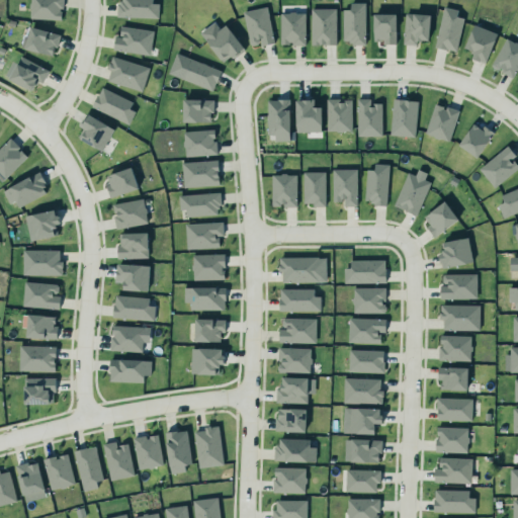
[(62,19),(62,0),(30,0),(29,18),(62,19)]
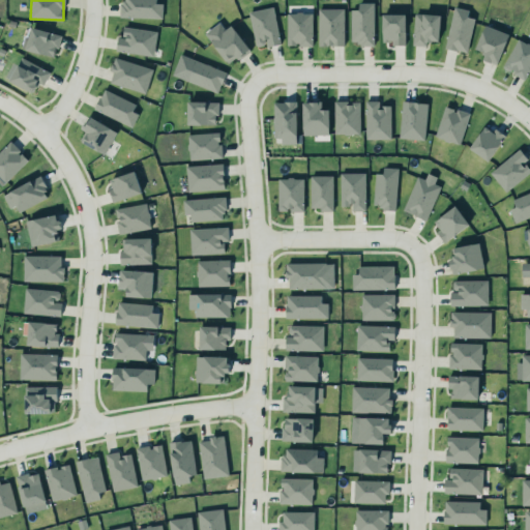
[(156,0),(121,0),(121,18),(163,19),(163,3),(156,3),(156,0)]
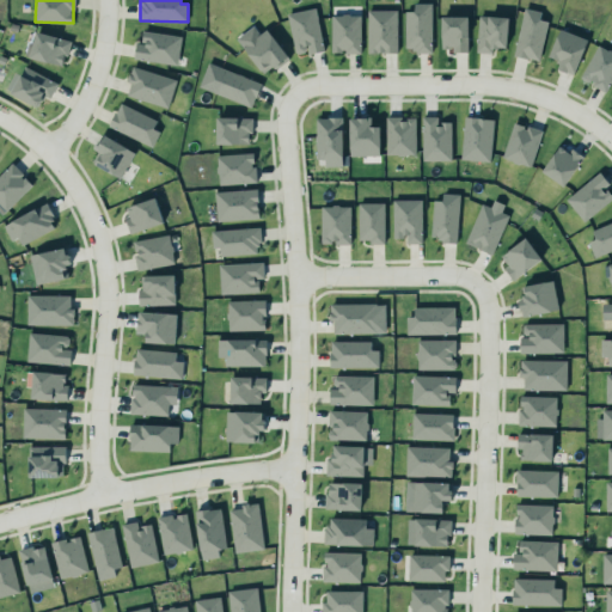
[(405,12),(405,51),(433,51),(432,2),(414,2),(414,12),(405,12)]
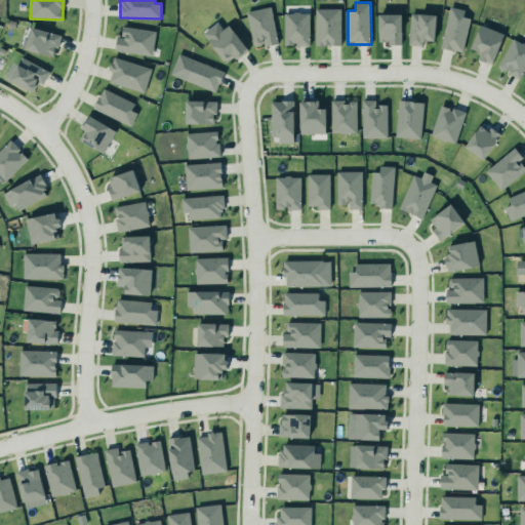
[(448,5),(462,8),(461,14),(470,16),(460,50),(452,48),(451,48),(439,46),(448,5)]
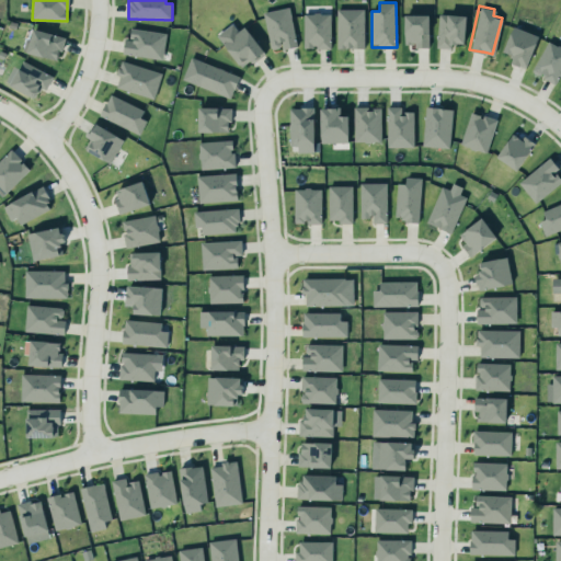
[(297,46),(289,7),(263,12),(272,49),(282,47),(283,49),(297,46)]
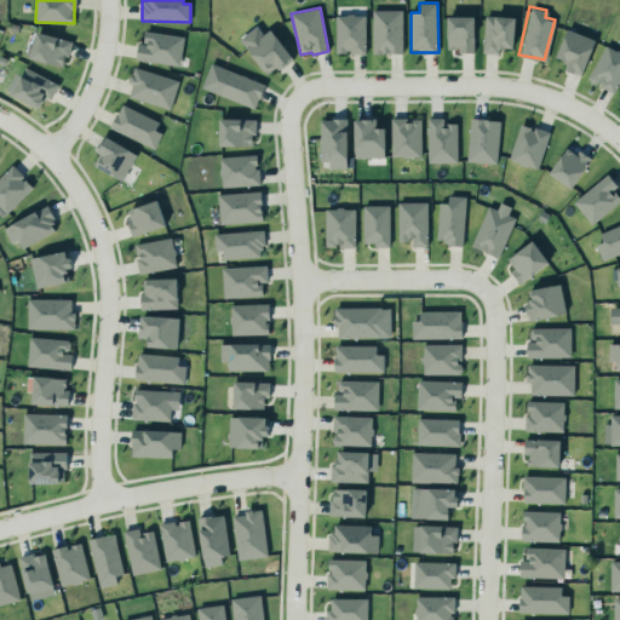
[(371,7),(401,7),(401,51),(371,51),(371,7)]
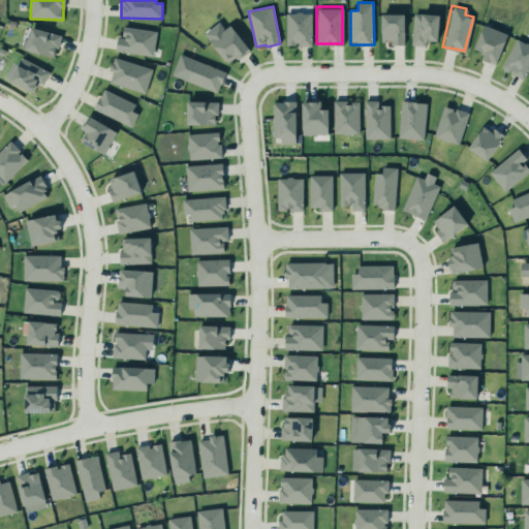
[(285,11),(284,43),(294,43),(293,41),(297,41),(298,44),(311,43),(311,11),(302,11),(301,10),(294,10),(293,11),(285,11)]
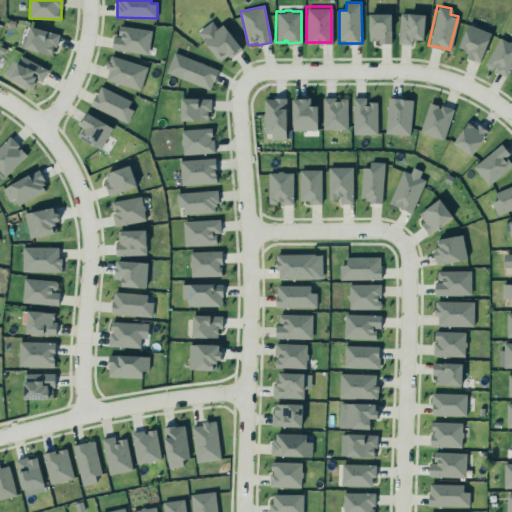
[(426,14),(400,13),(399,44),(412,44),(413,40),(424,40),(426,14)]
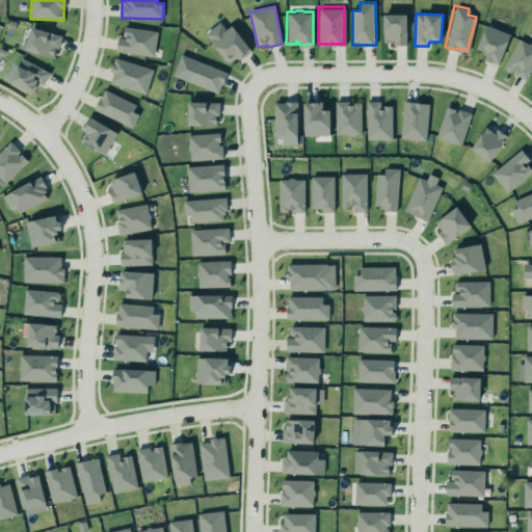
[(406,15),(383,15),(384,42),(393,42),(393,46),(407,45),(406,15)]
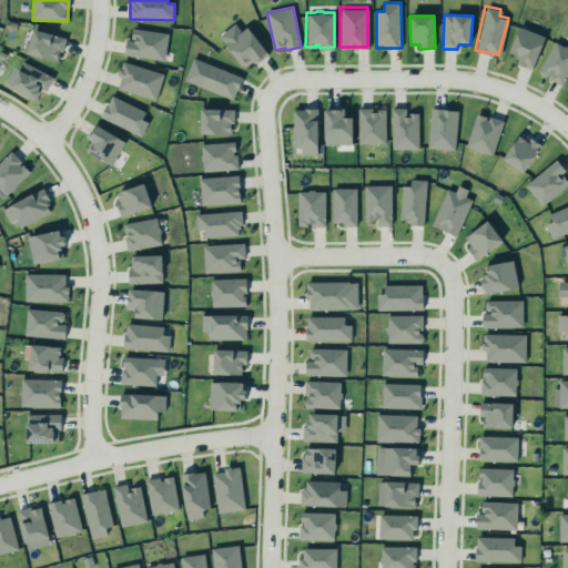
[(241,32),(235,24),(220,34),(244,70),(267,53),(249,27),(241,32)]
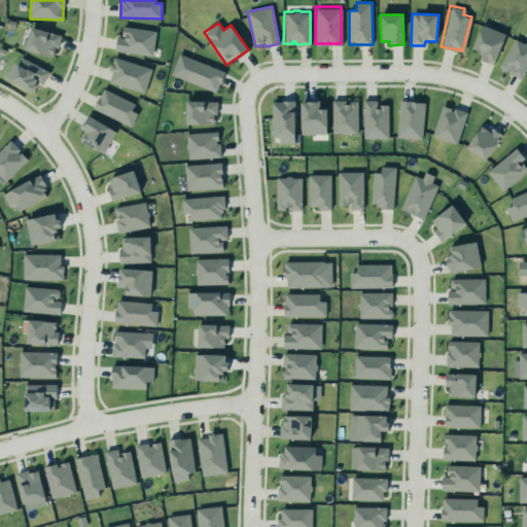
[(481,60),(496,64),(505,33),(481,26),(473,49),(483,51),(481,60)]
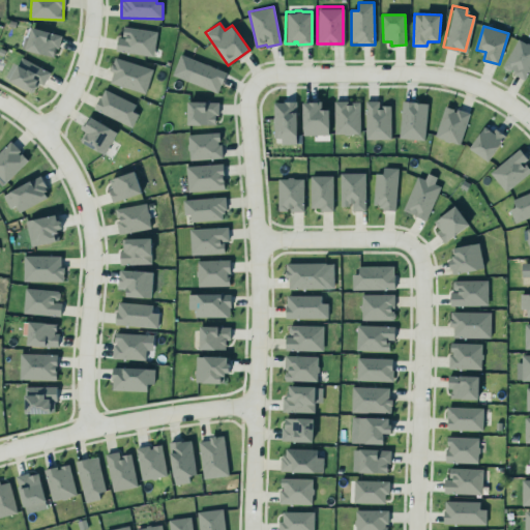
[(22,50),(55,57),(60,34),(31,28),(29,36),(25,35),(22,50)]
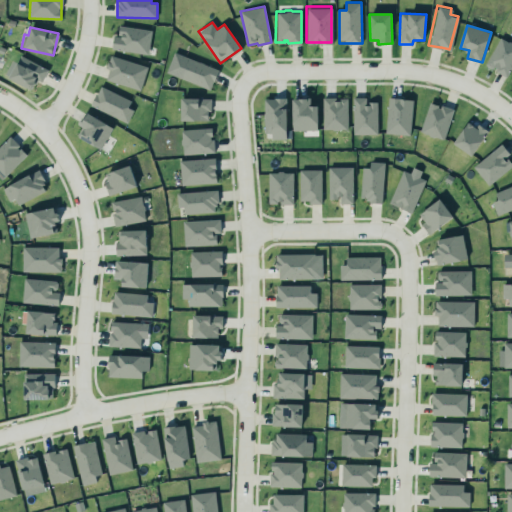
[(119,27),(118,34),(114,34),(112,49),(148,53),(150,30),(119,27)]
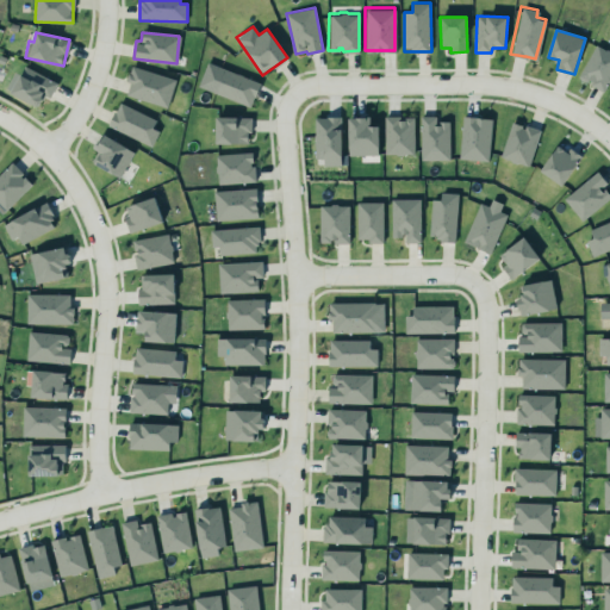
[(579,80),(607,92),(609,82),(609,51),(595,45),(579,80)]
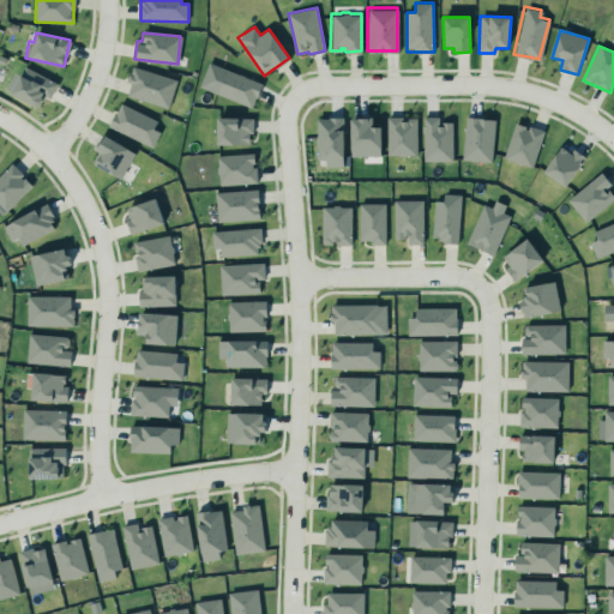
[(252,108),(262,84),(209,62),(199,86),(252,108)]
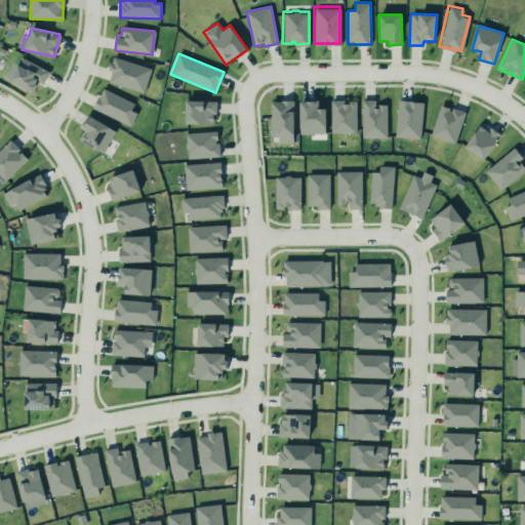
[(112,56),(111,63),(109,62),(107,68),(111,69),(108,80),(142,90),(149,67),(112,56)]
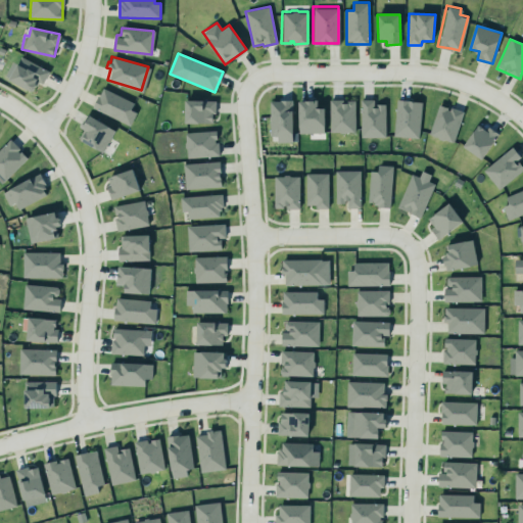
[(9,81),(34,92),(38,83),(43,85),(49,70),(20,57),(9,81)]
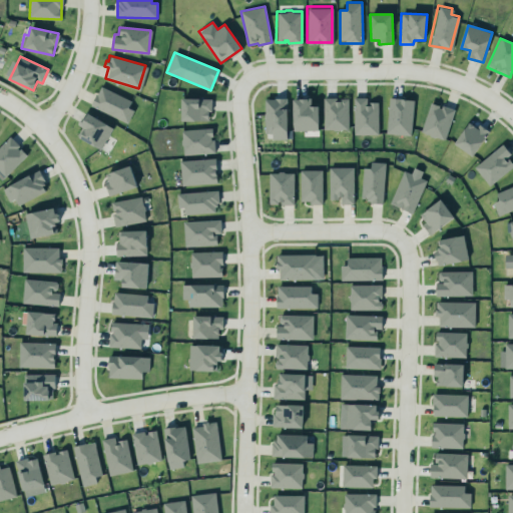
[(128,122),(133,110),(128,107),(131,100),(100,86),(91,106),(128,122)]
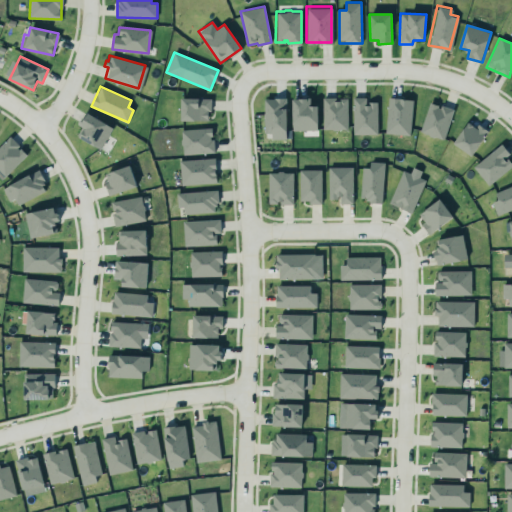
[(179,95),(179,118),(210,118),(209,97),(179,95)]
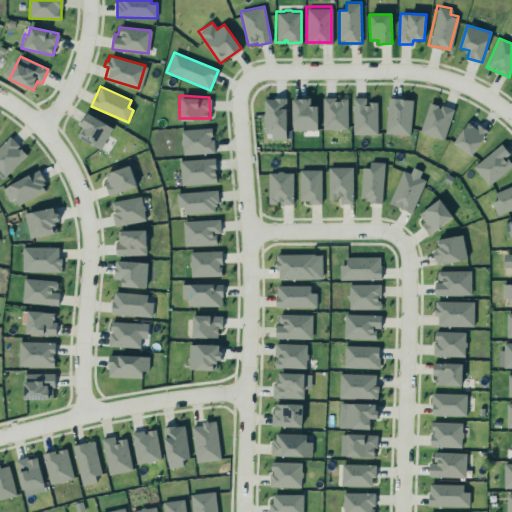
[(291,97),(291,129),(316,129),(316,104),(309,104),(309,95),(305,95),(305,96),(297,96),(297,97),(291,97)]
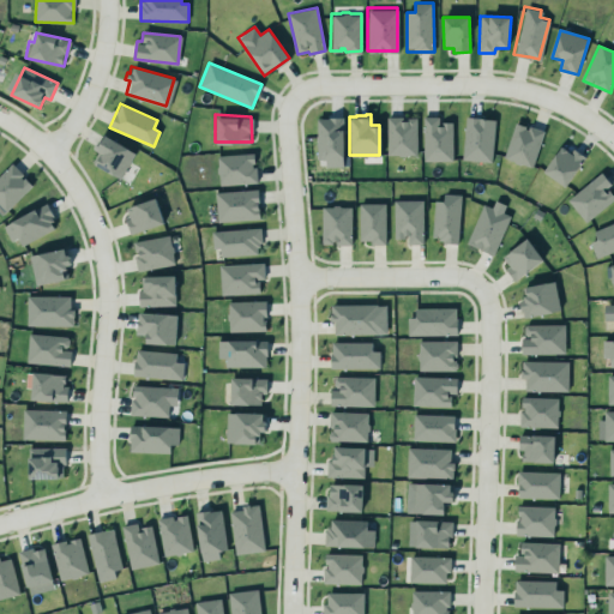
[(401,114),(386,114),(386,152),(398,152),(401,154),(407,154),(408,151),(414,152),(417,116),(408,116),(401,119),(401,114)]
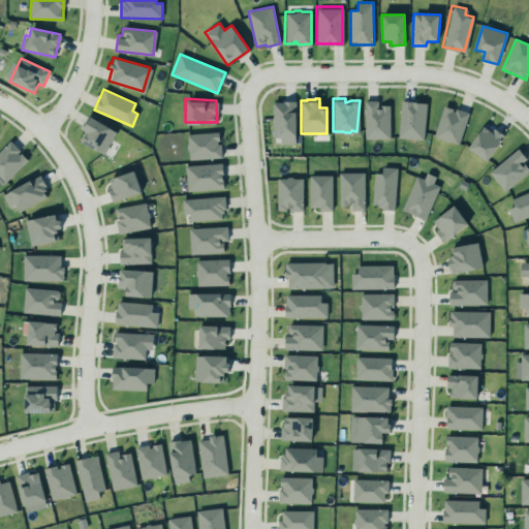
[(364,99),(364,137),(389,137),(389,103),(379,103),(379,106),(377,106),(377,98),(364,99)]
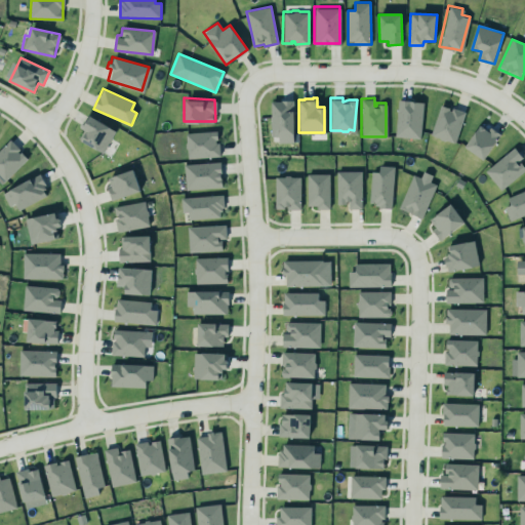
[(397,98),(394,134),(419,137),(422,101),(397,98)]
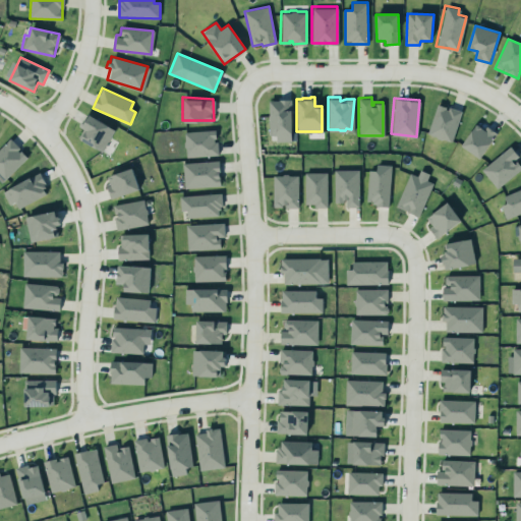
[(268,99),(268,133),(275,133),(276,140),(290,140),(290,99),(268,99)]
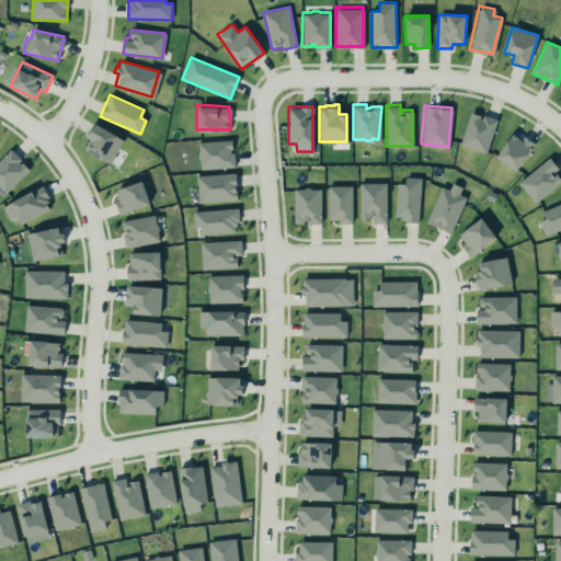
[(469,110),(459,141),(469,145),(469,147),(474,148),(477,147),(485,150),(496,119),(492,117),(491,115),(484,113),(480,116),(472,117),(474,111),(469,110)]
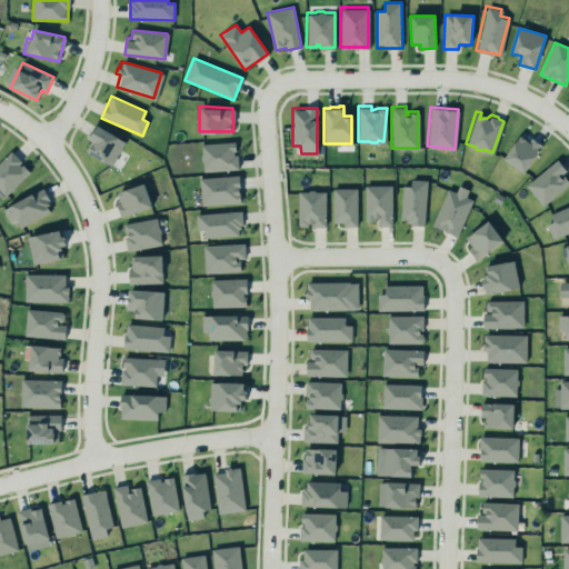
[(112,166),(126,140),(96,125),(89,139),(93,142),(88,153),(112,166)]
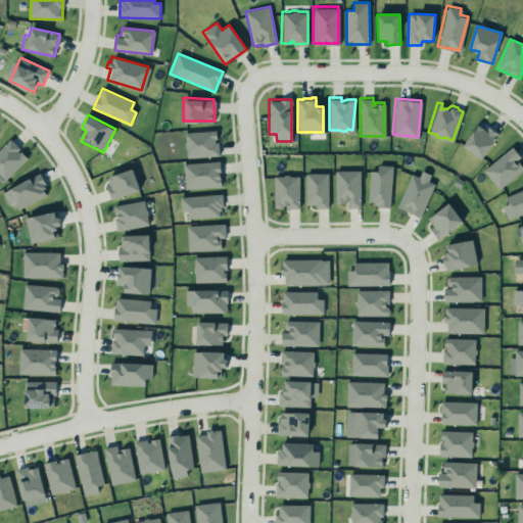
[(487,126),(485,129),(482,127),(477,123),(462,144),(467,147),(466,150),(468,151),(469,149),(480,157),(490,142),(492,144),(493,142),(490,141),(496,132),(487,126)]
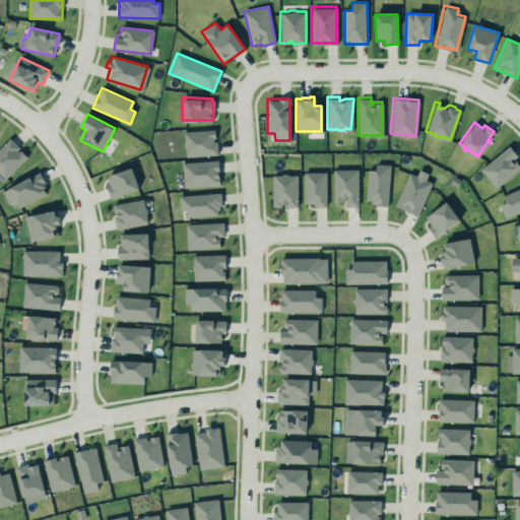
[(183,133),(216,129),(218,155),(185,157),(183,133)]
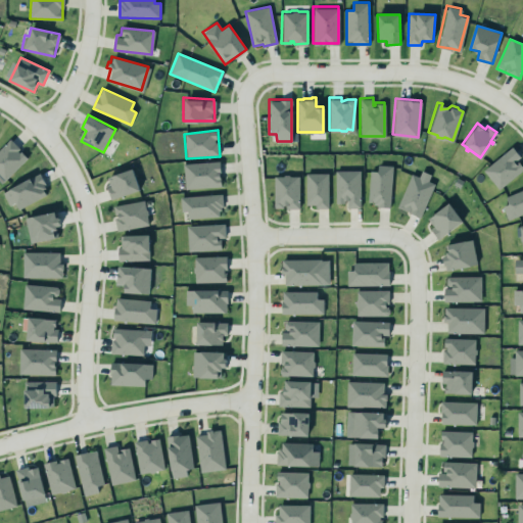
[(28,158),(10,140),(0,149),(0,181),(2,183),(28,158)]
